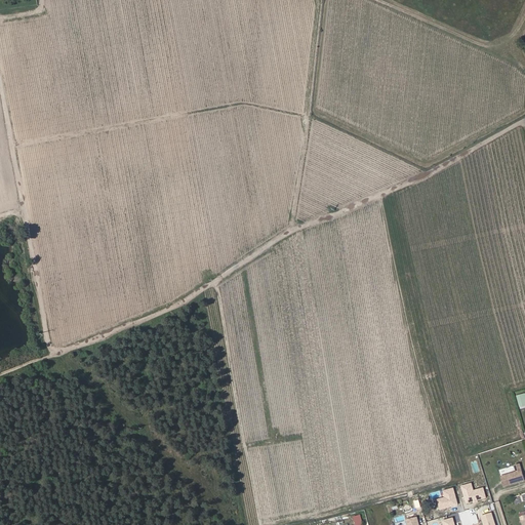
[(517,472),(501,476),(505,487),(524,480),(524,479),(520,463),(516,466),(517,472)]
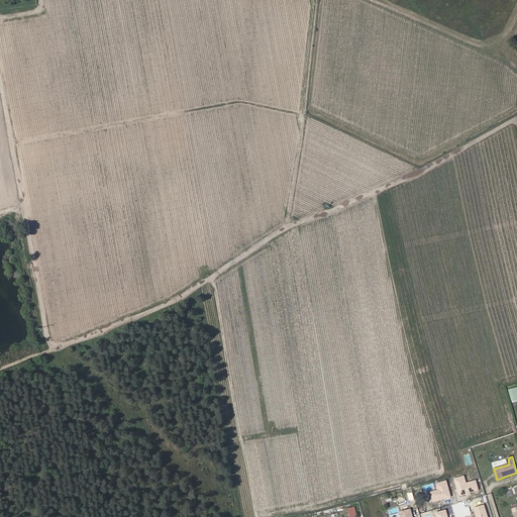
[(464,476),(454,479),(459,497),(479,491),(477,481),(467,483),(464,476)]
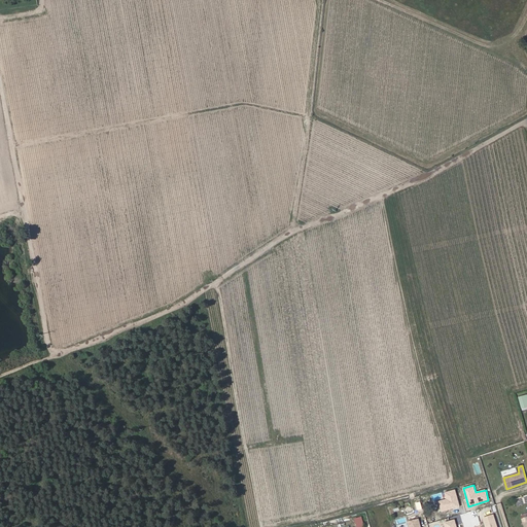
[(438,501),(443,512),(460,506),(456,490),(445,493),(447,499),(438,501)]
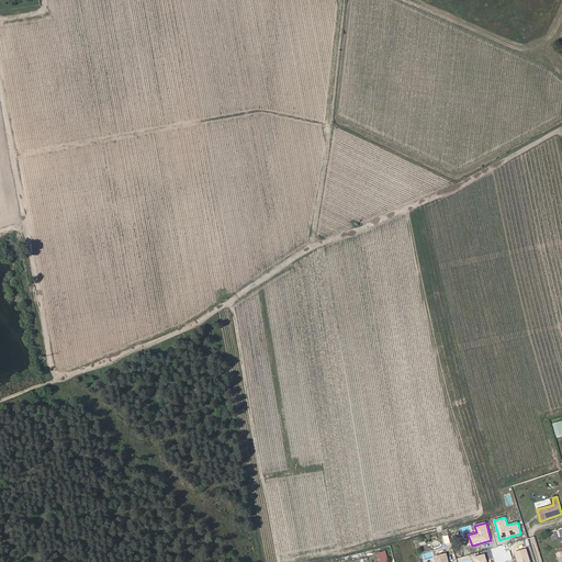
[(529,561),(526,549),(515,552),(517,561),(529,561)]
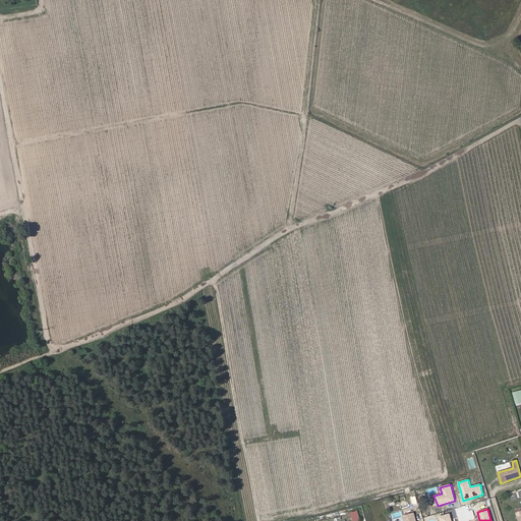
[(353,520),(361,520),(359,511),(352,513),(353,520)]
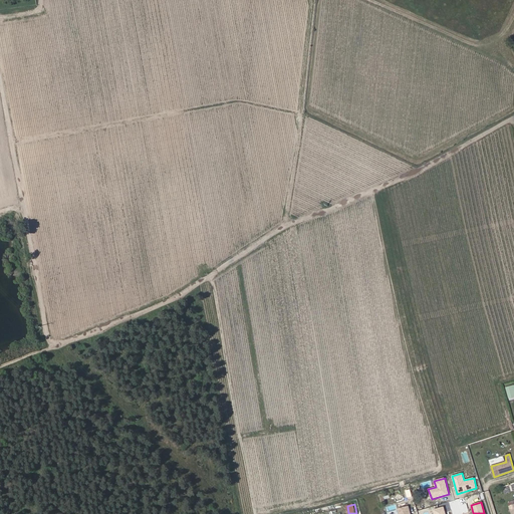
All buildings are outlined.
